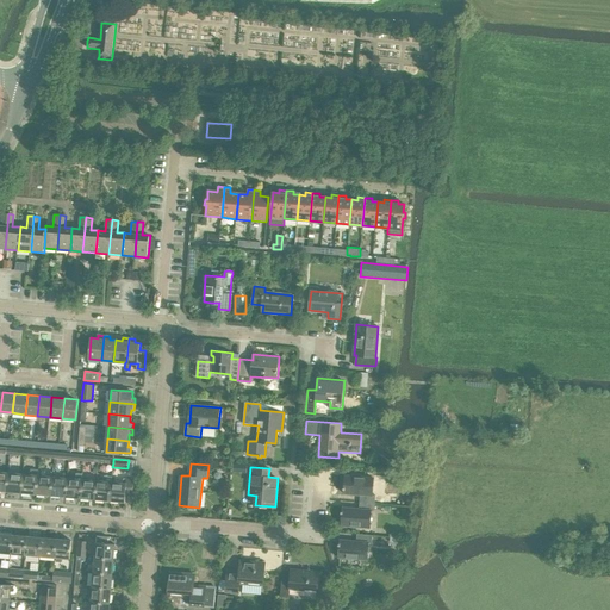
[(23,474),(22,492),(36,495),(38,475),(38,471),(30,470),(30,474),(23,474)]
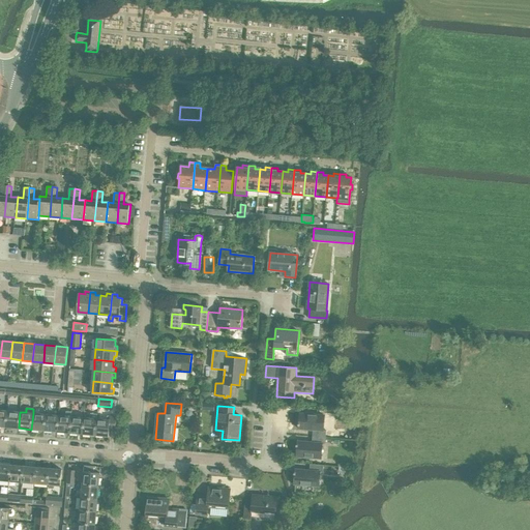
[(19,428),(20,412),(7,411),(5,427),(19,428)]
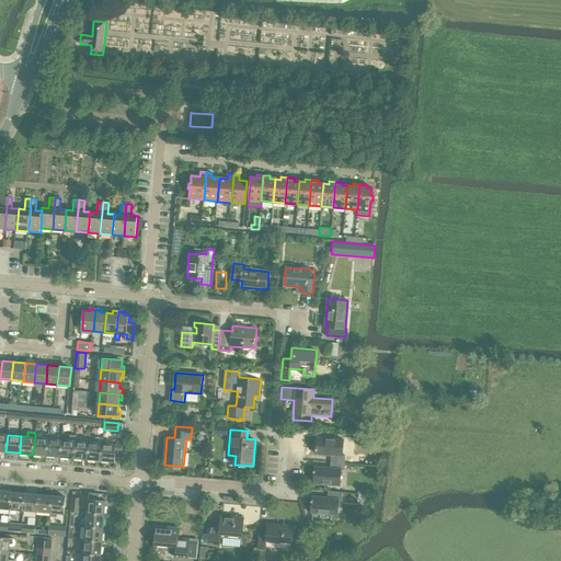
[(76,441),(76,436),(70,435),(69,441),(61,439),(60,457),(73,458),(76,441)]
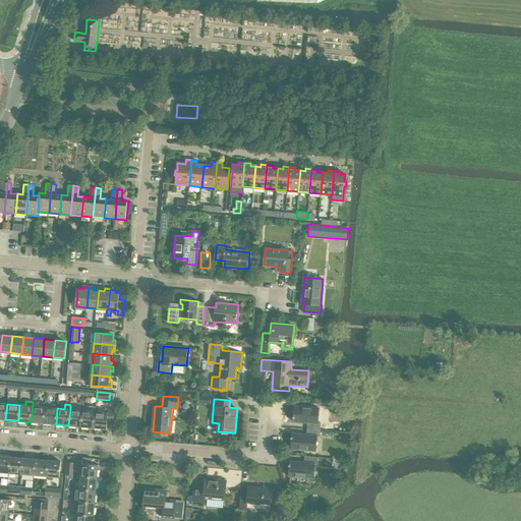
[(44,423),(45,407),(33,406),(31,422),(44,423)]
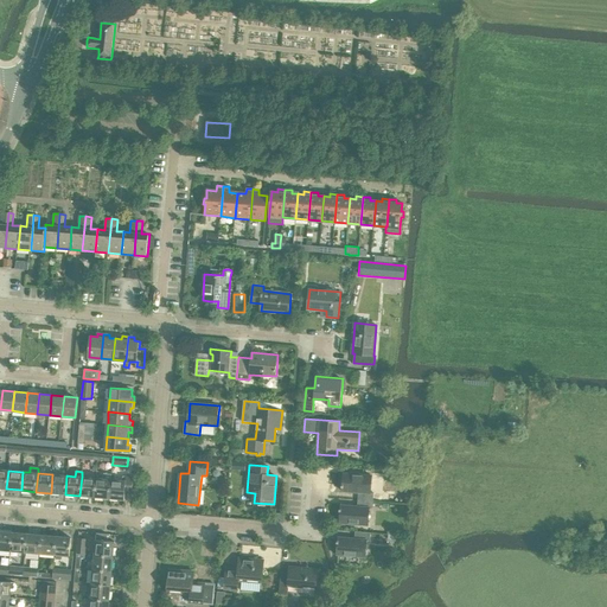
[(109,498),(112,479),(112,474),(104,473),(104,479),(96,478),(95,497),(109,498)]
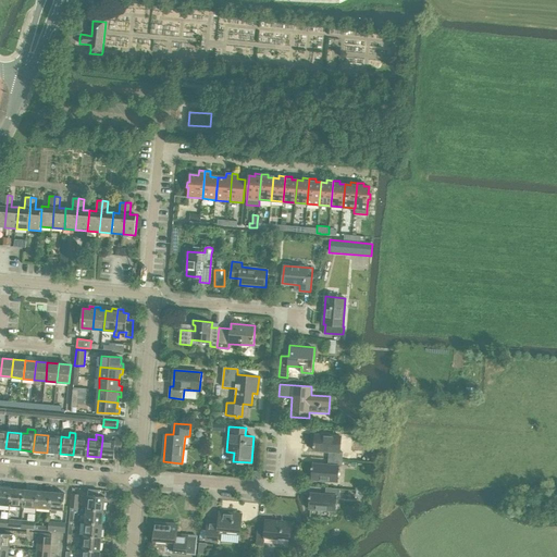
[(330,452),(330,458),(342,459),(343,452),(341,452),(342,436),(316,434),(314,450),(330,452)]
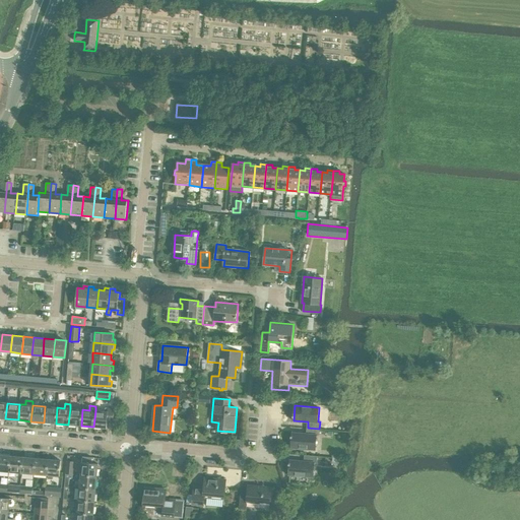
[(56,424),(57,407),(45,406),(44,423),(56,424)]
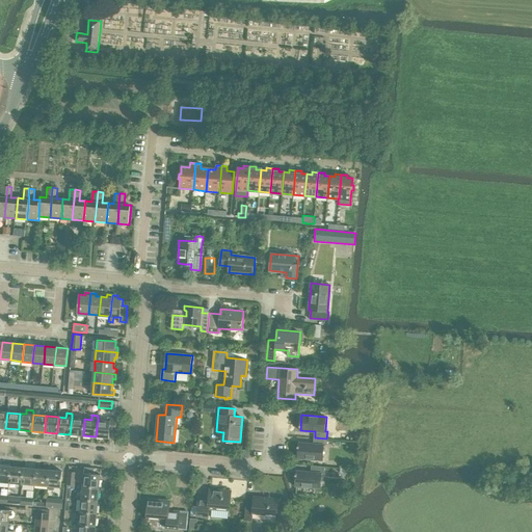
[(116,432),(117,418),(108,417),(108,421),(98,420),(96,436),(109,437),(110,431),(116,432)]
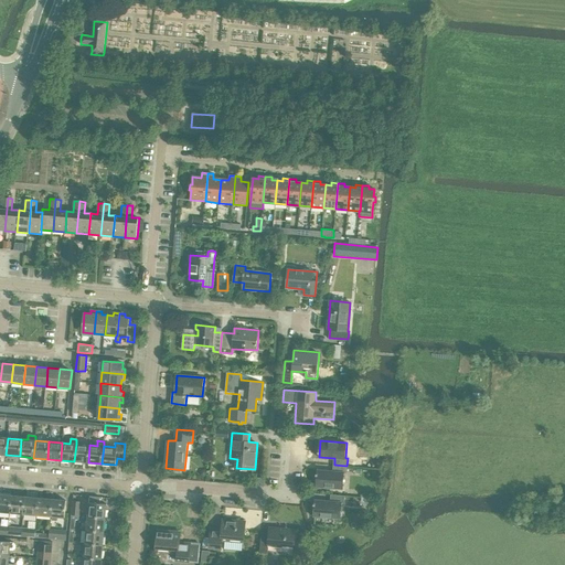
[(88,462),(89,445),(76,444),(74,461),(88,462)]
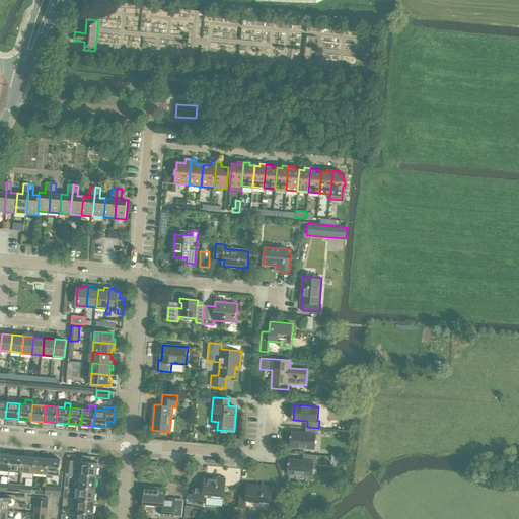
[(318,434),(318,428),(307,427),(306,433),(292,432),(291,447),(314,449),(316,434),(318,434)]
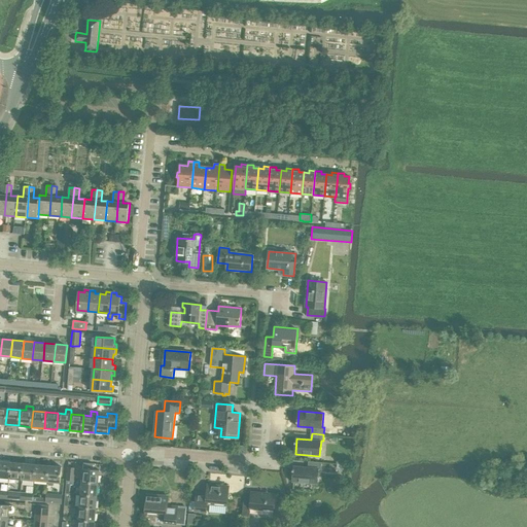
[(0,460),(0,477),(9,478),(10,462),(0,460)]
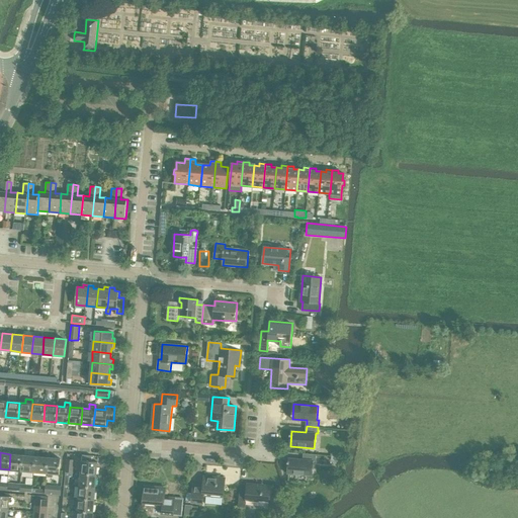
[(316,461),(317,454),(304,453),(304,459),(289,458),(288,473),(312,476),(314,460),(316,461)]
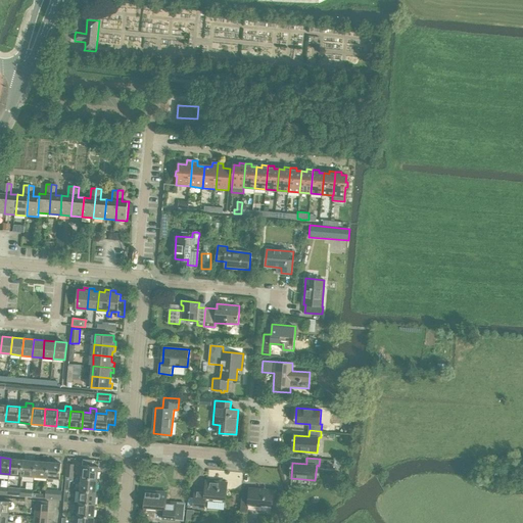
[(10,459),(9,474),(14,474),(21,475),(24,460),(10,459)]
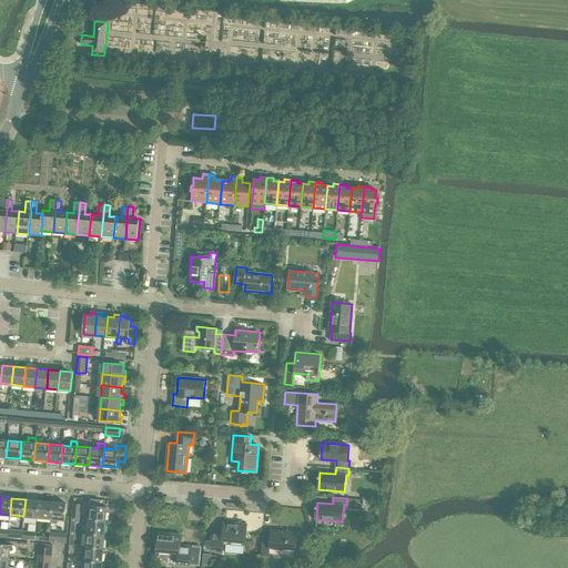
[(107,520),(108,507),(101,506),(101,499),(91,498),(89,519),(107,520)]
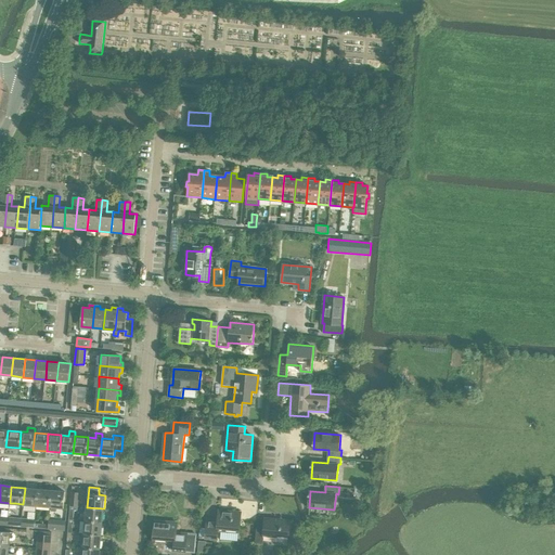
[(25,488),(23,504),(37,505),(38,489),(25,488)]
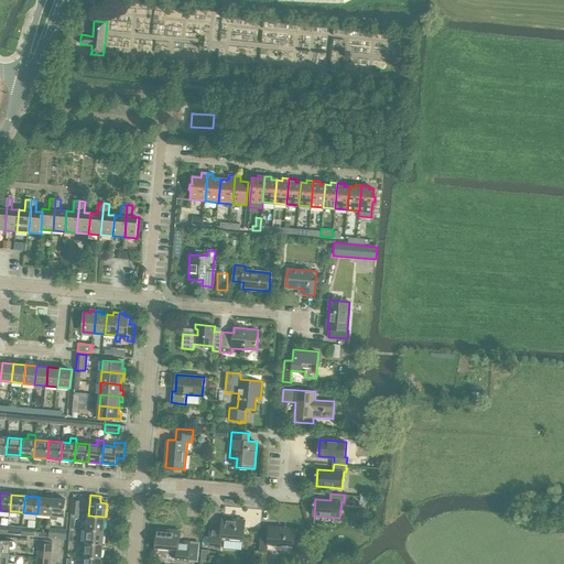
[(39,497),(38,513),(51,516),(53,498),(39,497)]
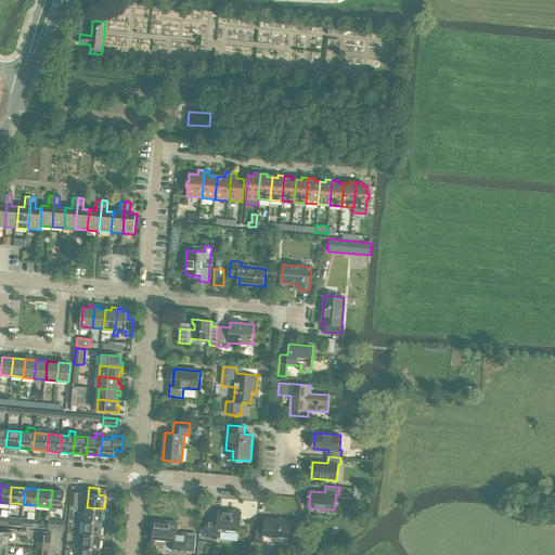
[(52,490),(50,507),(51,507),(51,511),(54,511),(55,507),(64,508),(65,491),(52,490)]
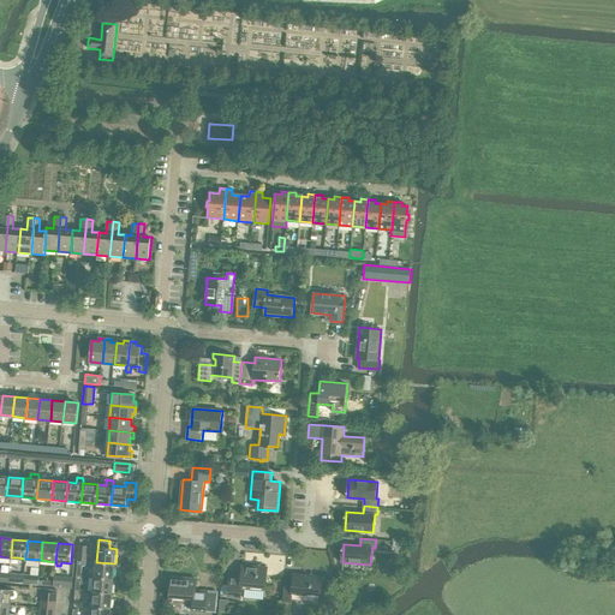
[(114,578),(115,563),(96,562),(95,577),(114,578)]
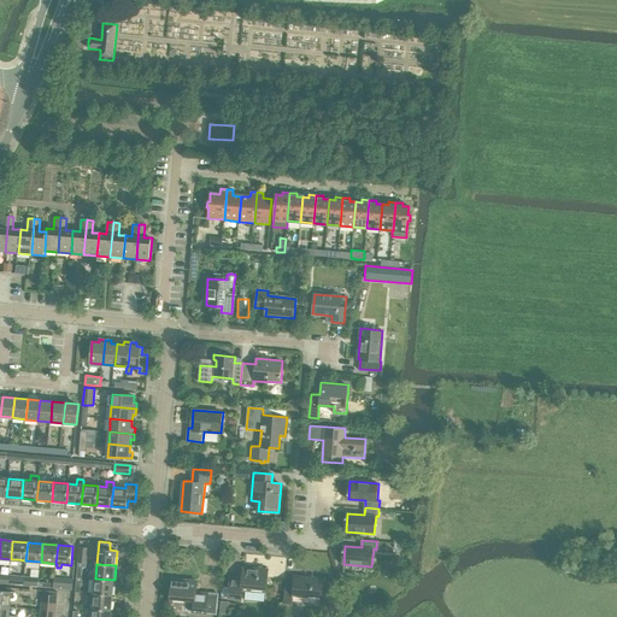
[(230,577),(229,599),(242,600),(242,589),(246,591),(245,600),(264,601),(265,592),(266,592),(269,569),(244,566),(244,579),(230,577)]
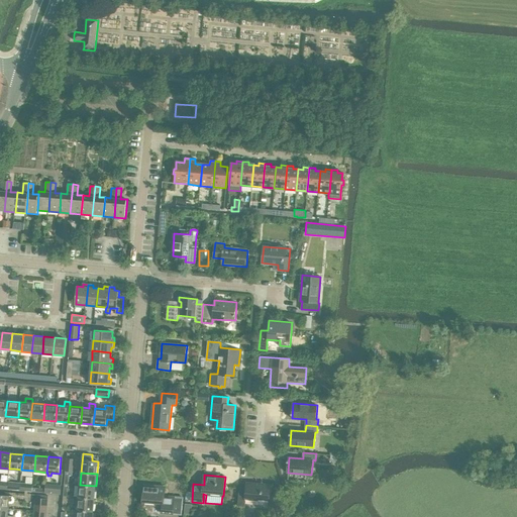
[(270,502),(271,484),(246,482),(246,487),(239,487),(238,506),(245,506),(245,500),(270,502)]
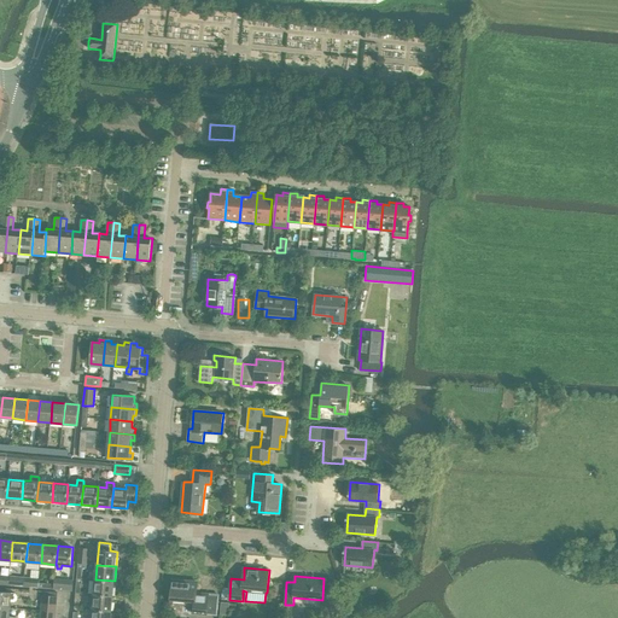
[(10,579),(9,586),(23,587),(24,581),(24,577),(10,577),(10,579)]
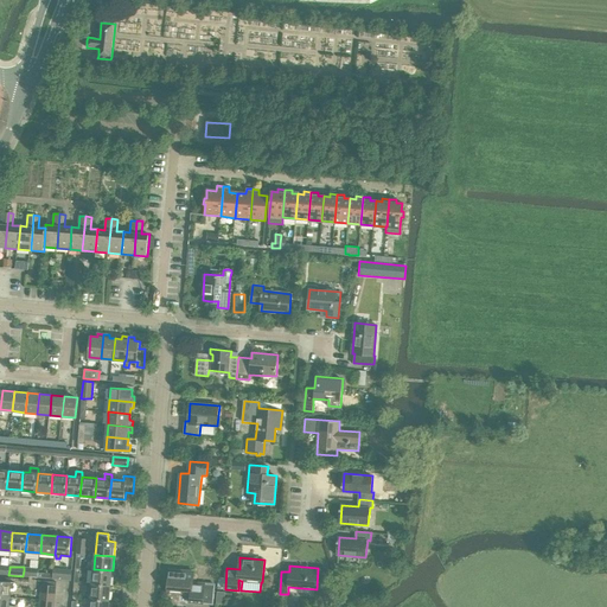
[(24,570),(23,576),(27,576),(38,577),(38,573),(38,569),(24,567),(24,570)]
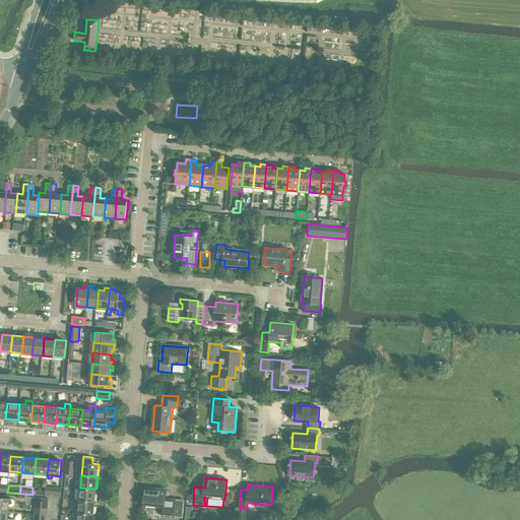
[(45,492),(45,496),(48,496),(61,497),(61,493),(61,489),(46,488),(45,492)]
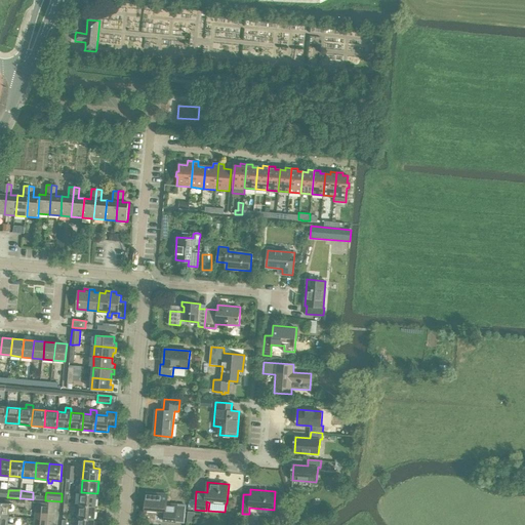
[(96,507),(97,493),(81,492),(80,505),(96,507)]
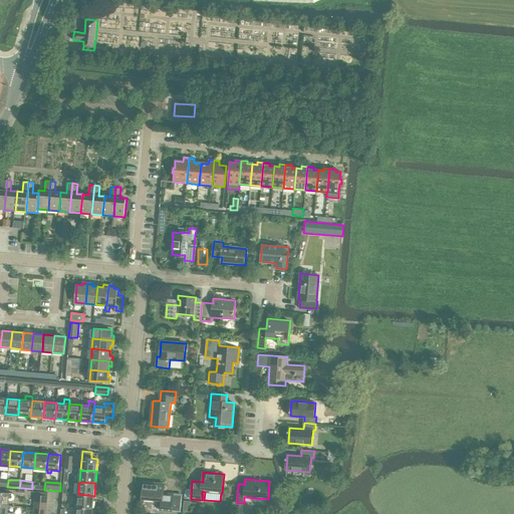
[(144,482),(143,501),(162,502),(162,510),(180,512),(182,495),(164,493),(165,484),(144,482)]
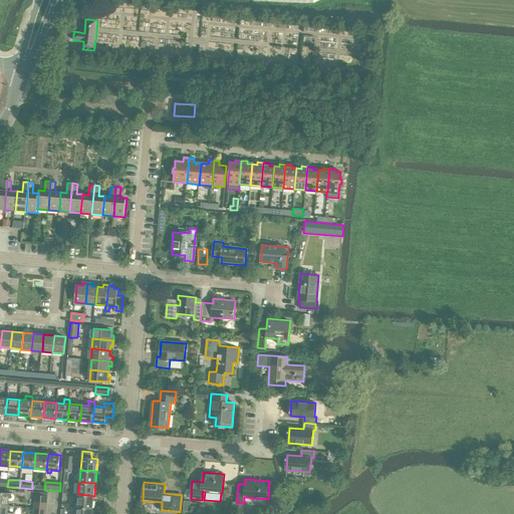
[(0,491),(0,504),(9,505),(9,501),(12,501),(15,499),(15,496),(13,494),(10,494),(10,492),(0,491)]
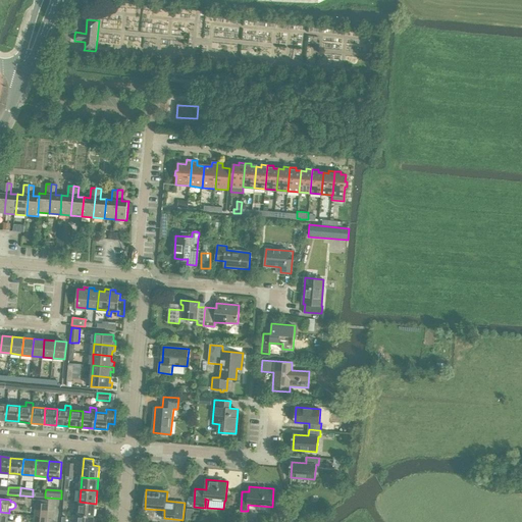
[(291,501),(295,513),(300,511),(296,499),(291,501)]
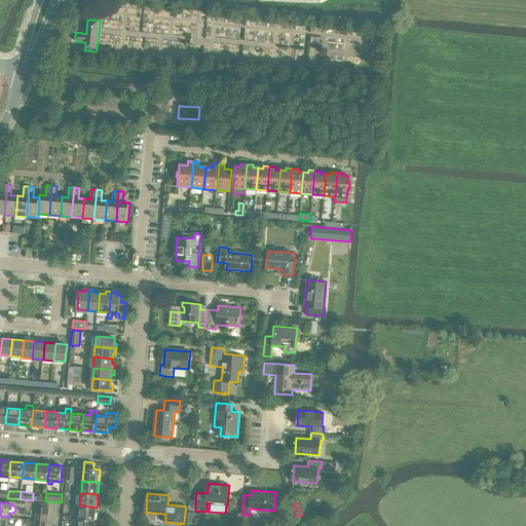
[(48,508),(48,504),(37,503),(37,506),(36,506),(36,514),(48,515),(49,508),(48,508)]
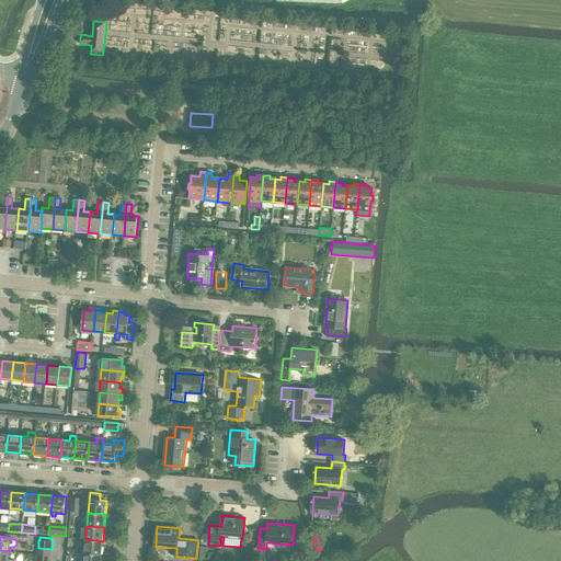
[(101,554),(103,541),(86,539),(84,553),(101,554)]
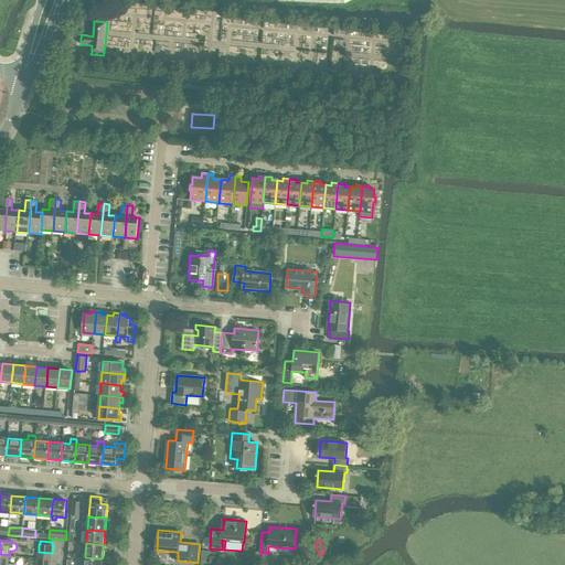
[(14,564),(16,564),(9,564),(10,555),(0,554),(0,564),(14,564)]
